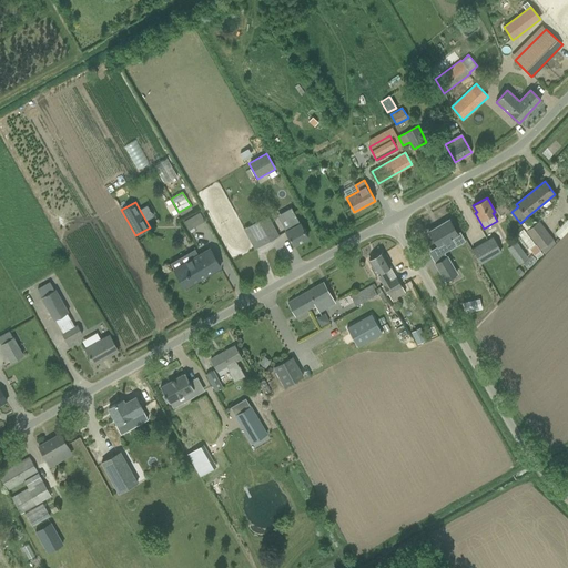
[(286,231),(293,245),(307,237),(291,208),(276,215),(281,222),(286,231)]
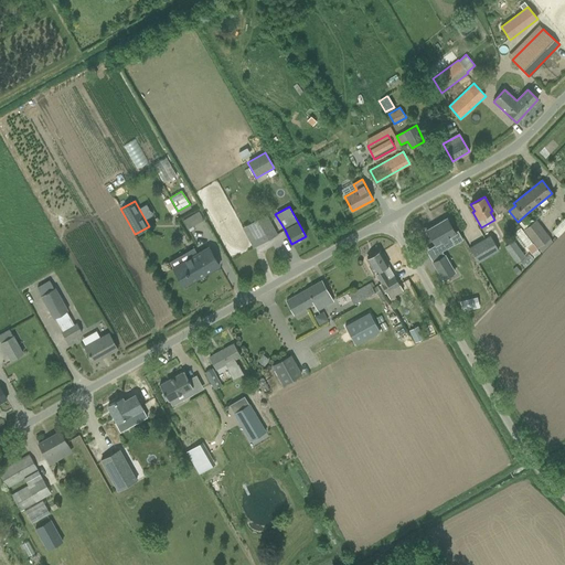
[(265,215),(251,224),(260,243),(276,235),(265,215)]
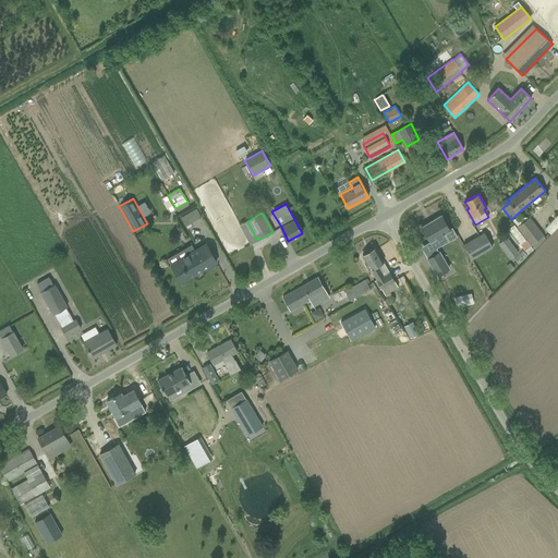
[(440,215),(421,227),(429,242),(444,233),(448,241),(457,235),(451,227),(449,229),(440,215)]
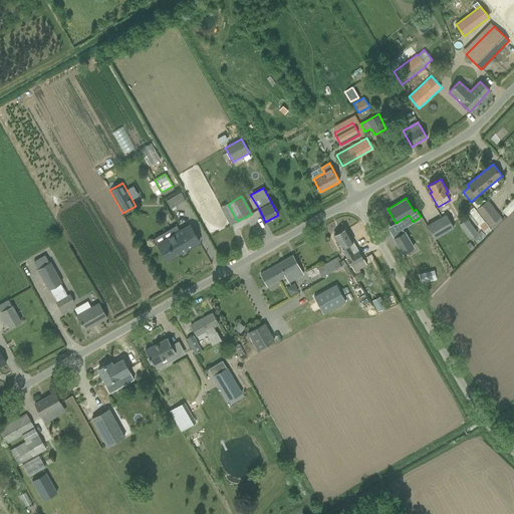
[(171,208),(175,206),(170,199),(166,201),(171,208)]
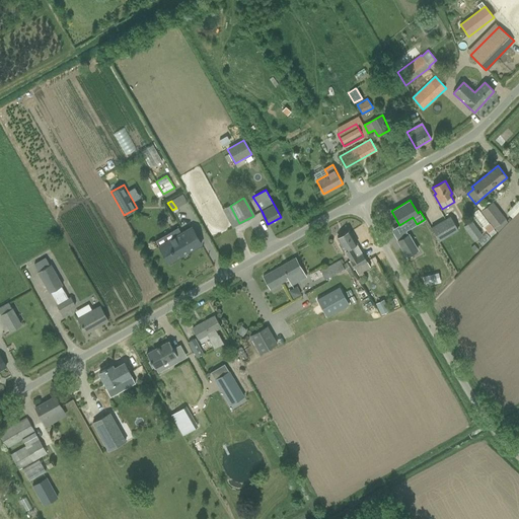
[(493,202),(480,211),(493,228),(506,219),(493,202)]
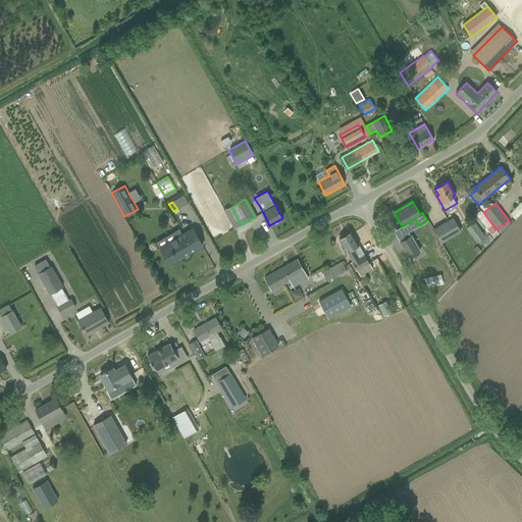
[(441,243),(461,230),(453,217),(433,229),(441,243)]
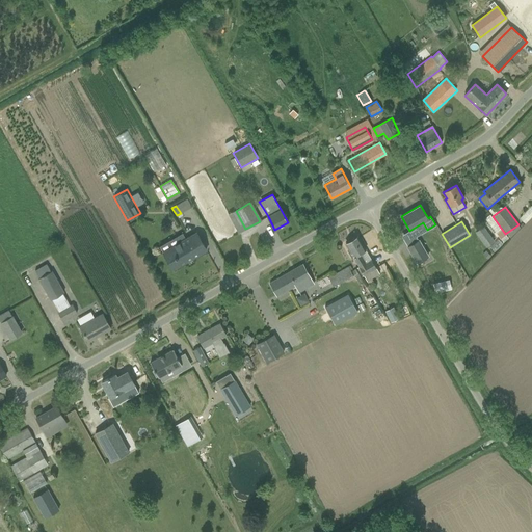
[(483,225),(475,232),(486,247),(495,241),(483,225)]
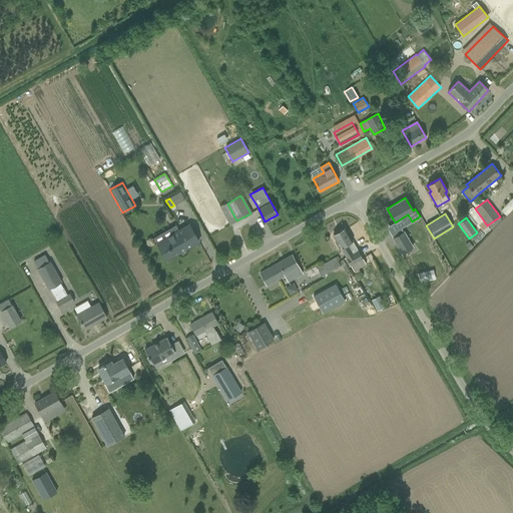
[(199,240),(189,224),(157,243),(166,260),(199,240)]
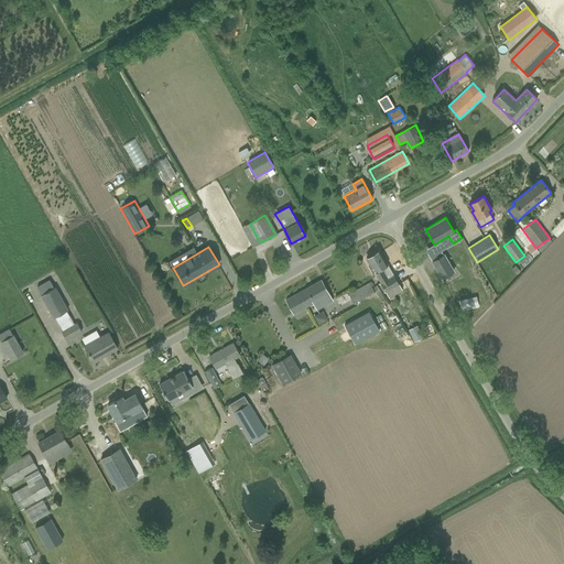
[(370,266),(369,267),(372,273),(375,273),(380,283),(379,284),(383,293),(386,292),(389,299),(402,291),(399,284),(379,250),(370,256),(367,259),(370,266)]
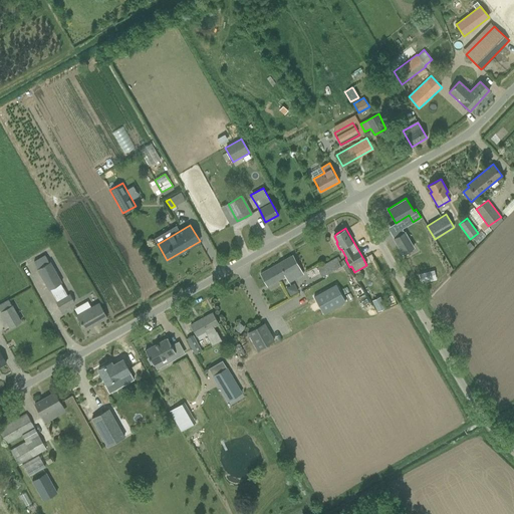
[(413,248),(403,232),(393,239),(402,254),(413,248)]
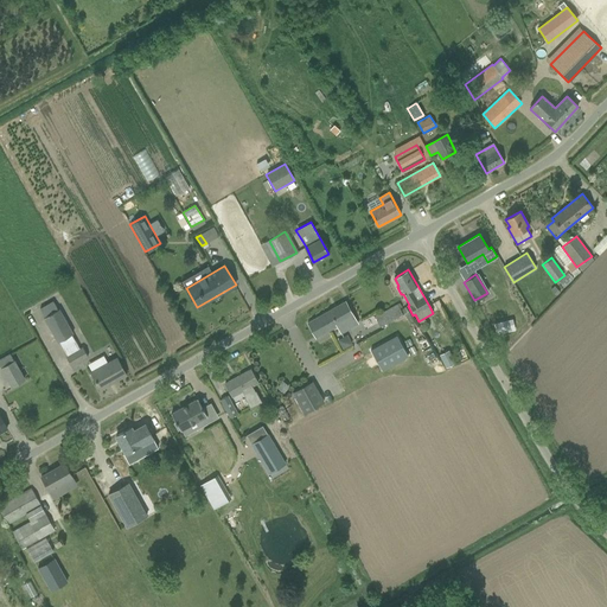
[(66,356),(72,365),(89,356),(83,346),(80,349),(71,334),(74,333),(59,308),(58,310),(53,301),(40,308),(45,317),(44,318),(57,342),(59,342),(66,355),(66,356)]
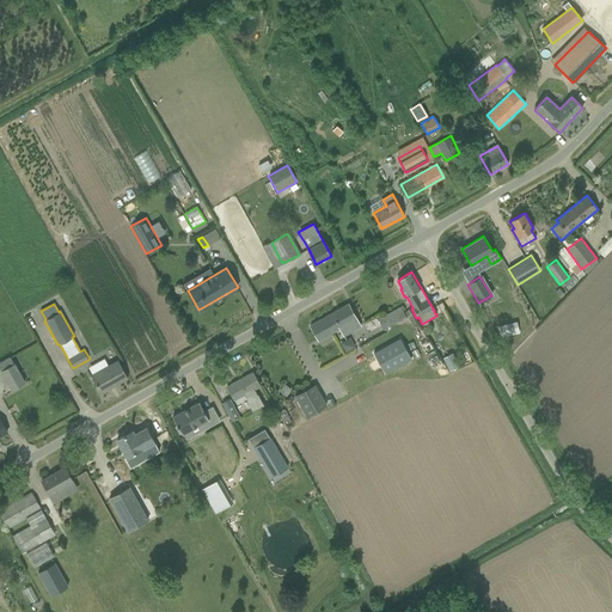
[(360,325),(348,304),(310,325),(318,340),(341,326),(346,334),(360,325)]
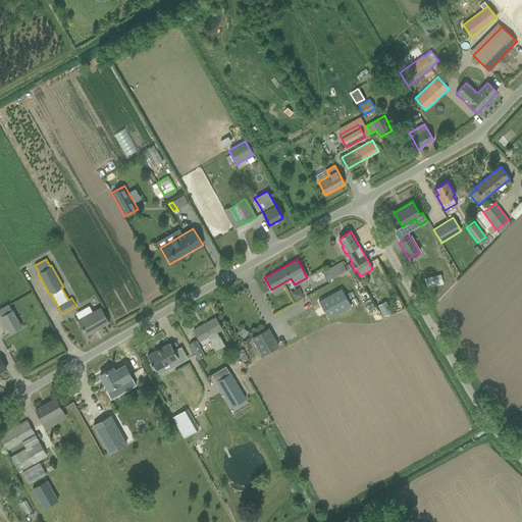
[(327,280),(347,270),(342,261),(322,271),(327,280)]
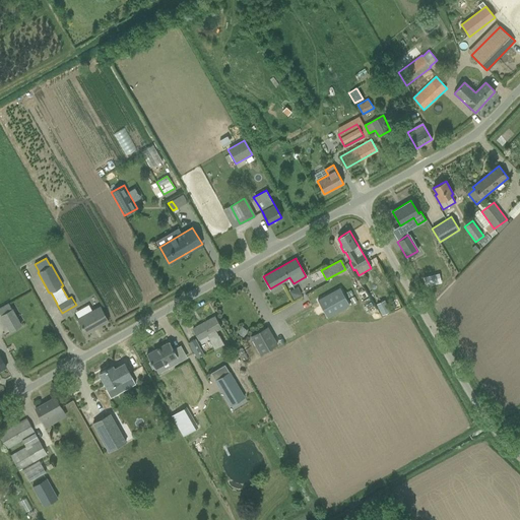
[(289,290),(294,300),(302,295),(298,286),(289,290)]
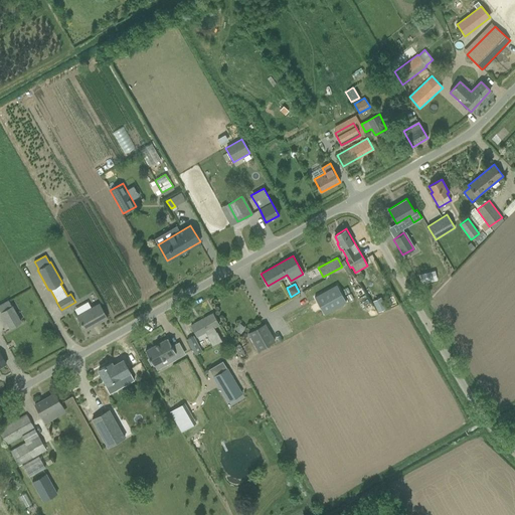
[(336,285),(314,297),(324,315),(346,303),(336,285)]
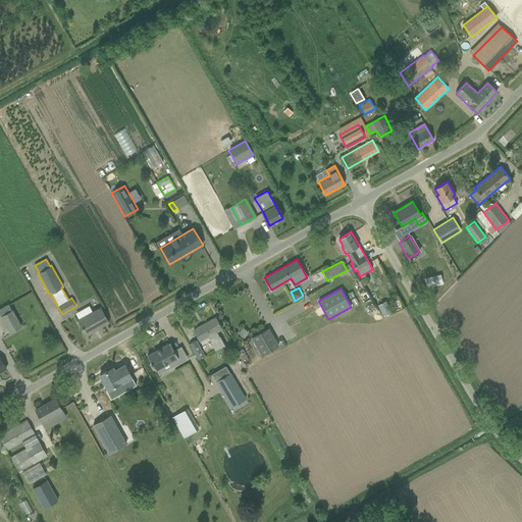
[(386,301),(377,305),(383,316),(392,313),(386,301)]
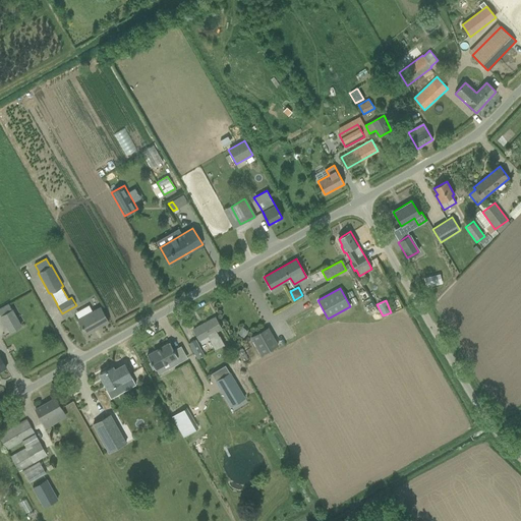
[(21,326),(12,308),(12,309),(1,314),(1,315),(10,332),(21,326)]
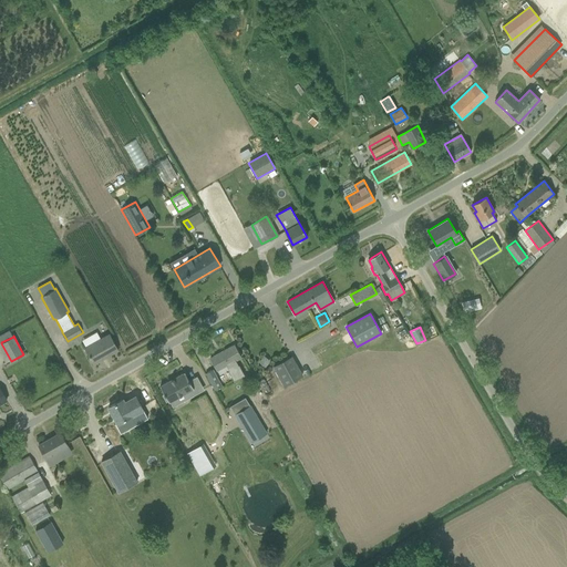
[(93,364),(117,350),(109,336),(90,347),(90,344),(84,348),(93,364)]
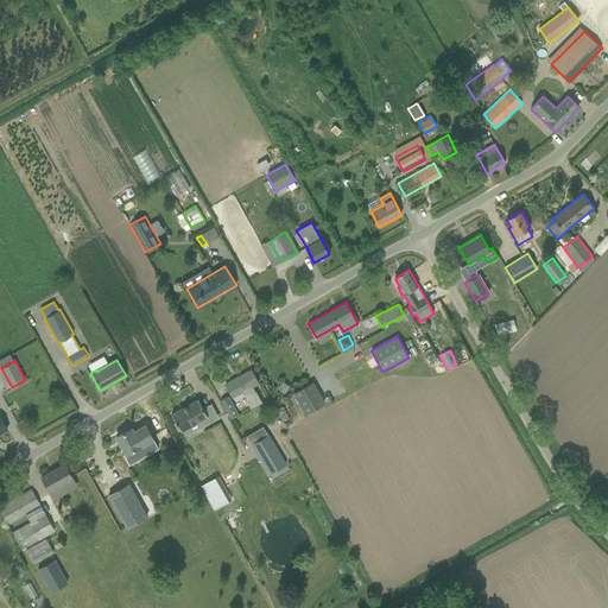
[(259,384),(251,369),(226,384),(233,398),(244,392),(246,398),(245,398),(251,409),(261,403),(257,392),(255,393),(252,387),(259,384)]
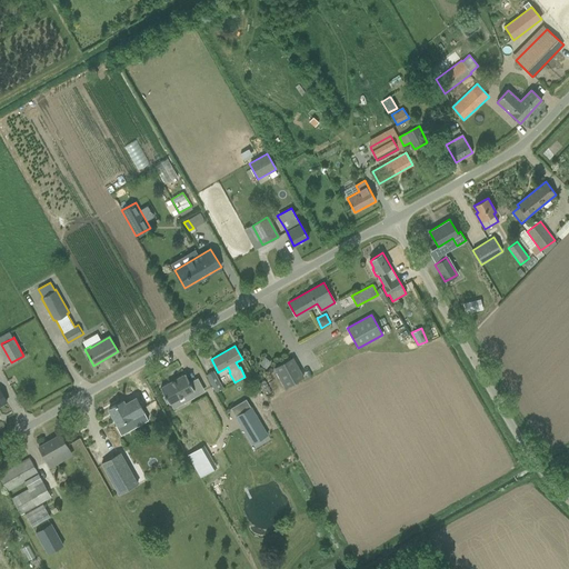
[(265,357),(263,359),(259,363),(266,369),(270,363),(271,362),(265,357)]
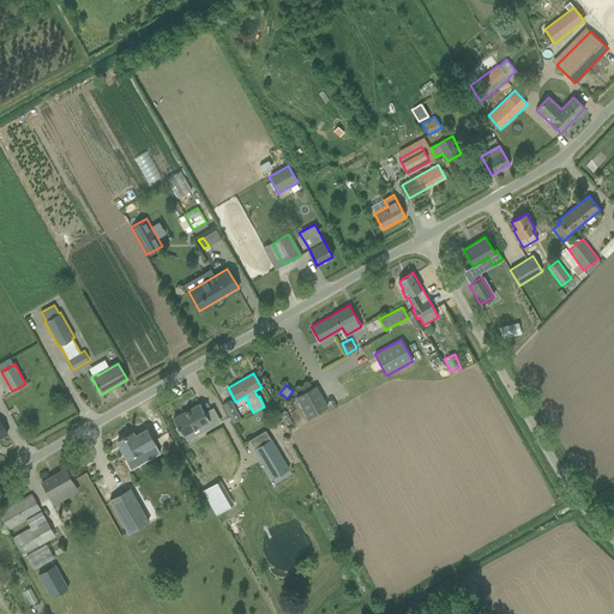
[(329,407),(317,386),(296,397),(308,417),(329,407)]
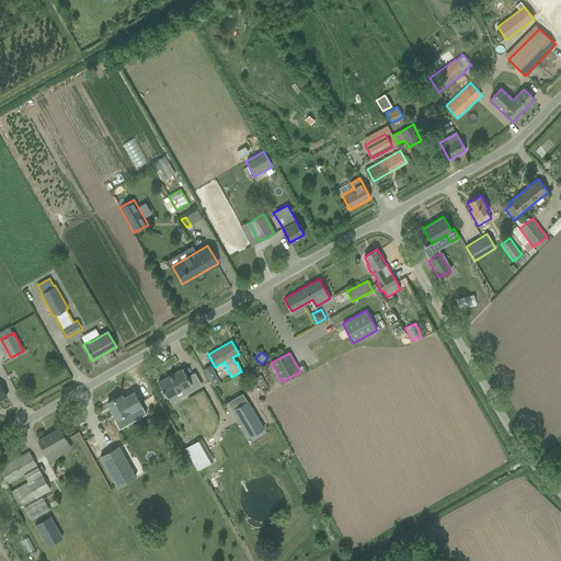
[(213,386),(219,382),(210,366),(204,369),(213,386)]
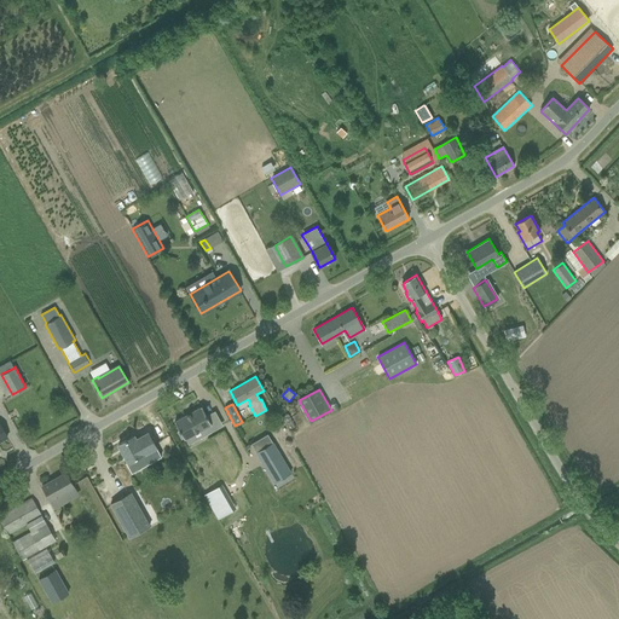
[(184,439),(185,439),(189,445),(203,437),(212,433),(208,426),(212,424),(202,406),(174,422),(179,431),(177,432),(181,439),(184,438),(184,439)]
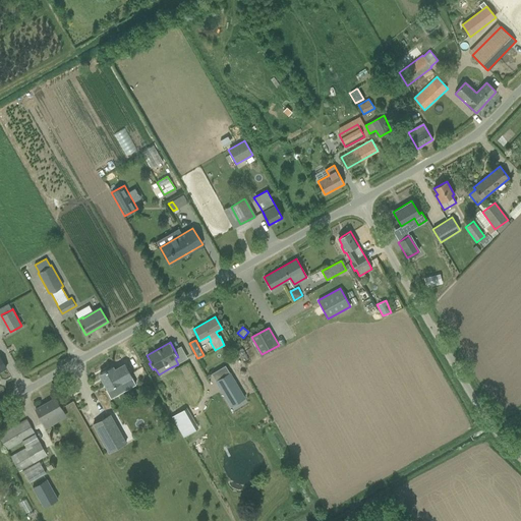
[(112,366),(100,373),(109,389),(122,382),(120,380),(130,374),(126,367),(116,373),(112,366)]
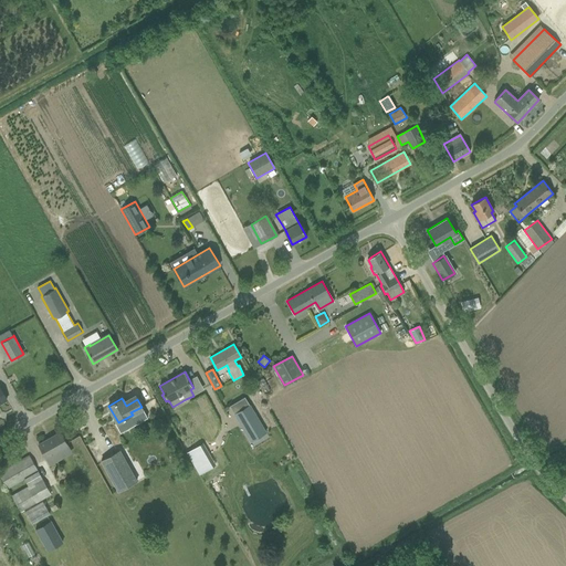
[(252,411),(237,420),(247,438),(254,433),(258,440),(265,436),(252,411)]
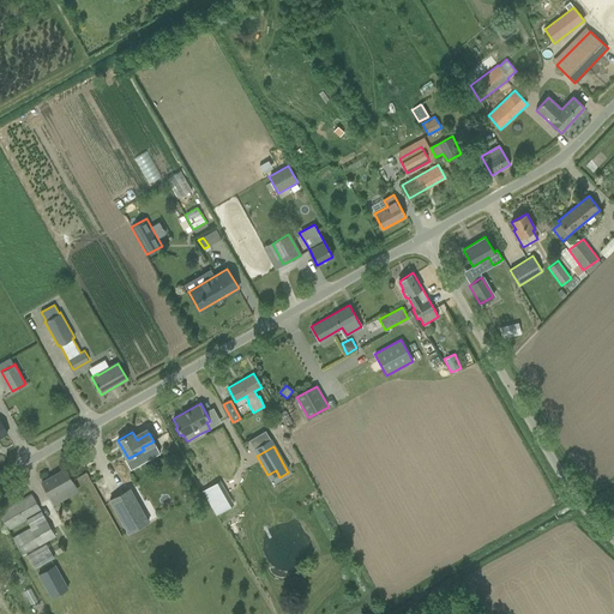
[(73,483),(66,469),(42,482),(49,497),(73,483)]
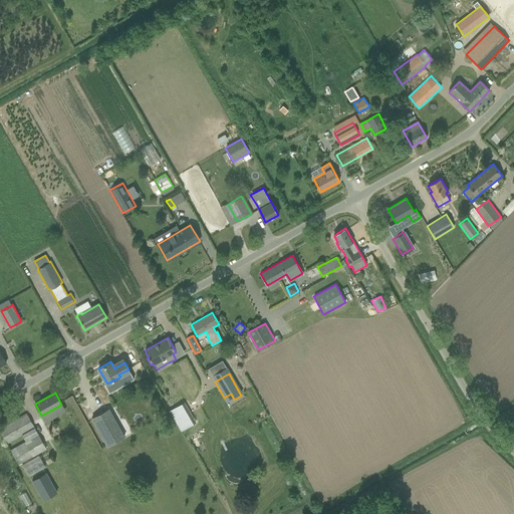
[(91,419),(107,447),(124,437),(108,409),(91,419)]
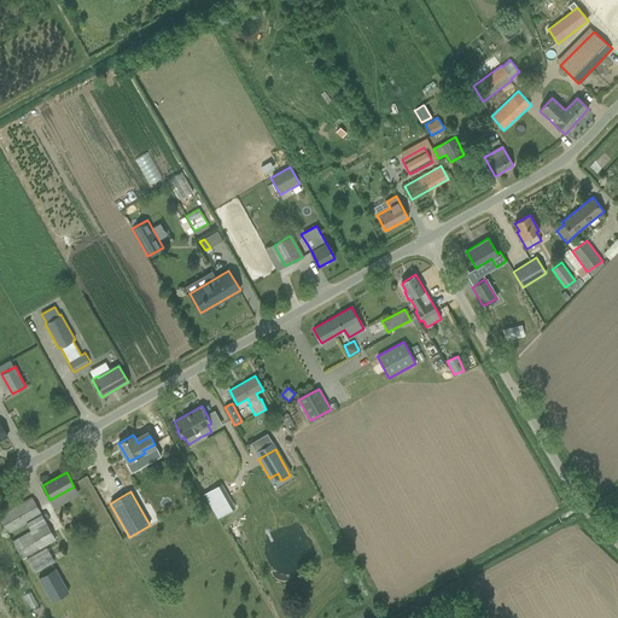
[(56,538),(31,497),(0,514),(0,519),(9,534),(27,523),(30,530),(12,541),(23,559),(47,544),(50,549),(59,544),(56,538)]
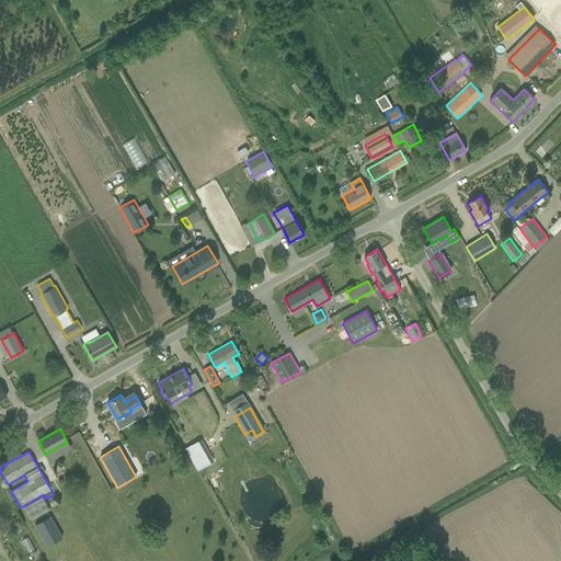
[(197,470),(208,465),(204,457),(193,464),(197,470)]
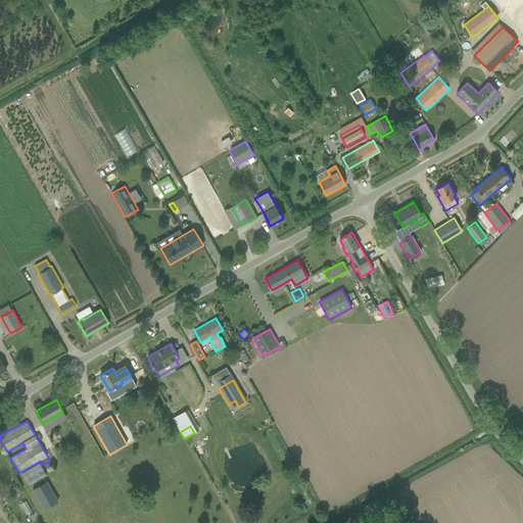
[(37,467),(30,468),(31,473),(25,474),(26,479),(38,477),(37,467)]
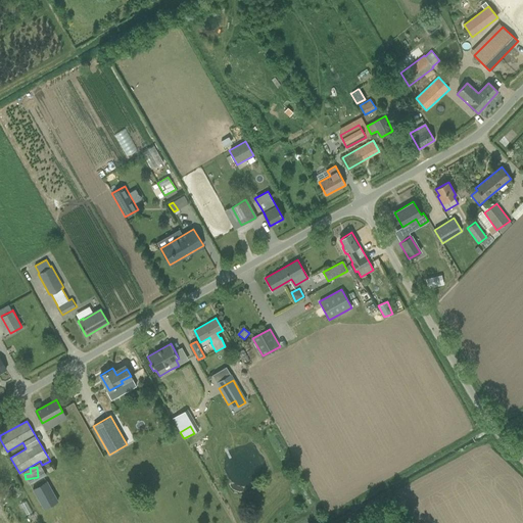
[(49,480),(34,487),(44,509),(60,502),(49,480)]
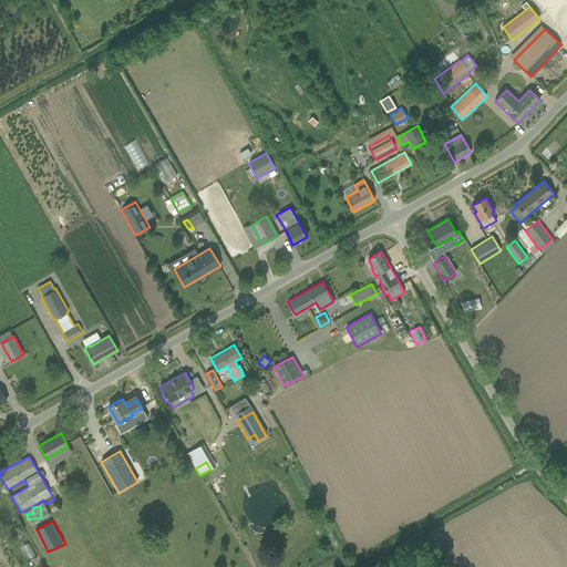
[(18,528),(13,536),(19,539),(23,532),(18,528)]
